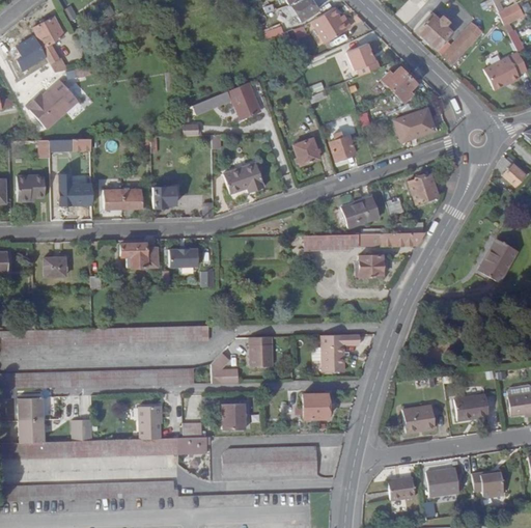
[(302,22),(319,10),(312,0),(299,0),(290,5),(288,6),(291,11),(296,10),(302,22)]
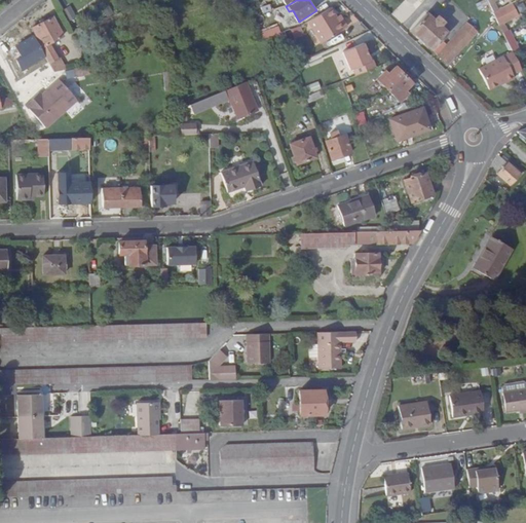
[(506,21),(520,14),(514,2),(495,12),(500,25),(506,21)]
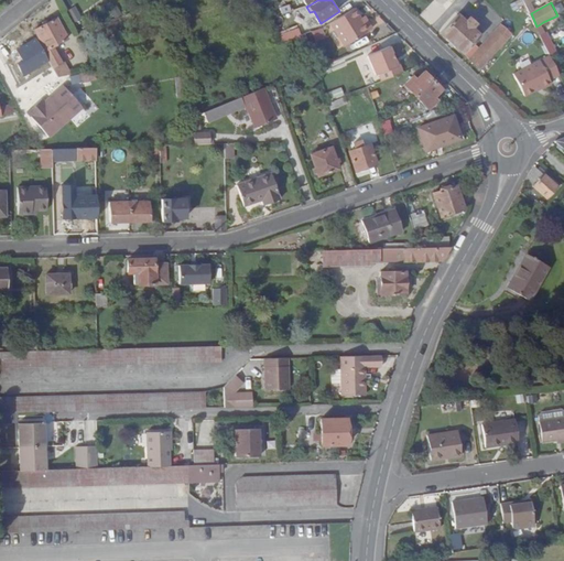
[(83,17),(77,3),(68,8),(75,21),(83,17)]
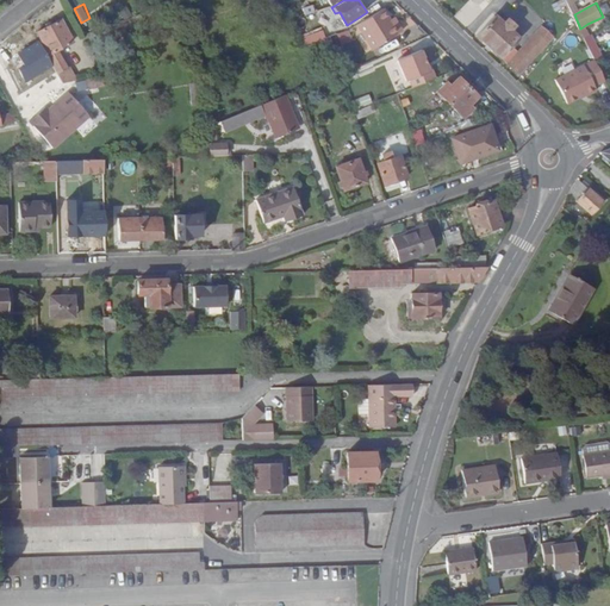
[(317,6),(305,10),(307,16),(319,11),(317,6)]
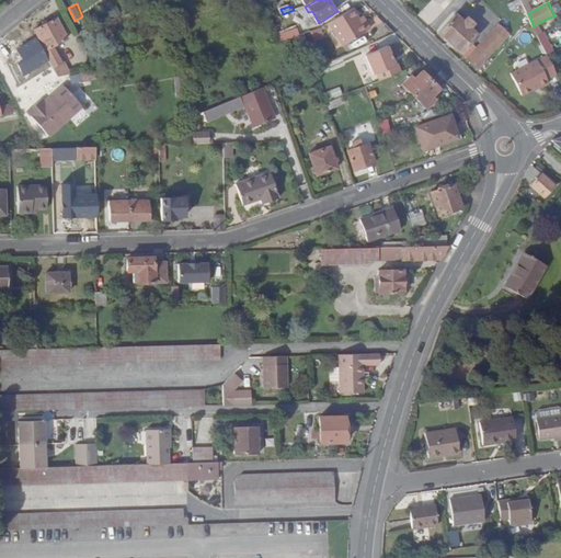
[(302,14),(300,8),(294,10),(283,14),(285,20),(302,14)]
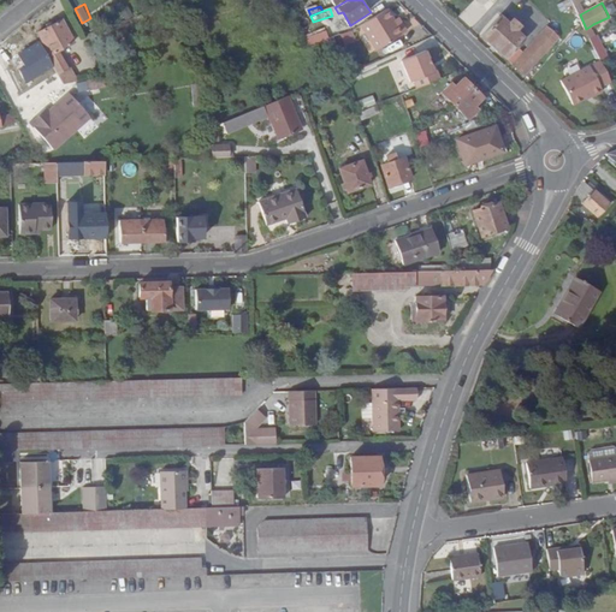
[(400,17),(395,21),(388,9),(363,24),(378,51),(408,33),(400,17)]
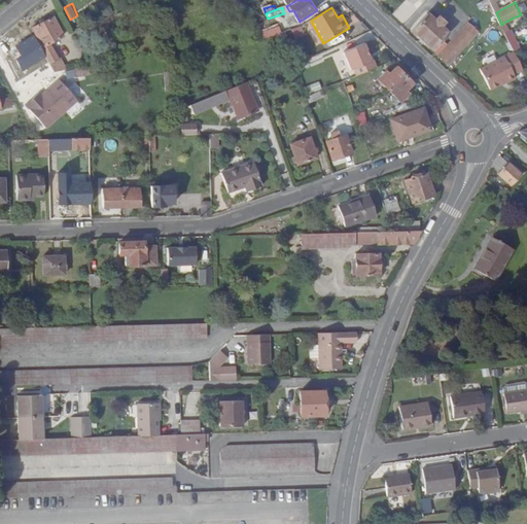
[(450,63),(480,31),(470,22),(451,43),(445,37),(451,32),(443,25),(447,21),(441,13),(436,18),(430,12),(414,29),(450,63)]
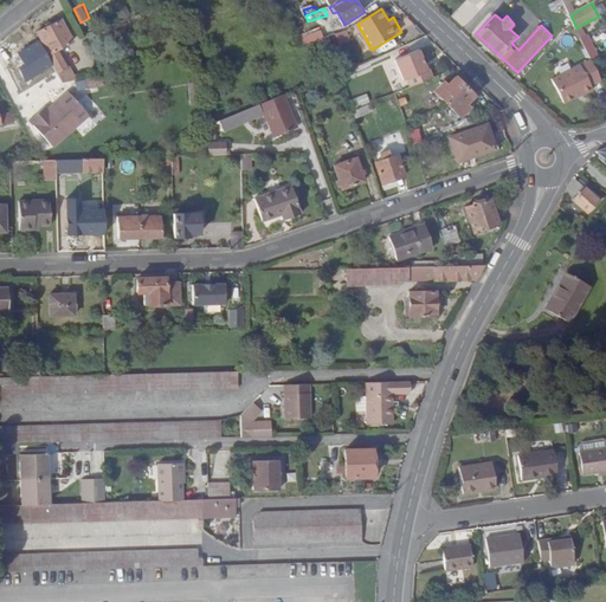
[(50,53),(64,81),(78,77),(72,65),(70,66),(60,47),(75,40),(64,19),(40,31),(51,52),(50,53)]
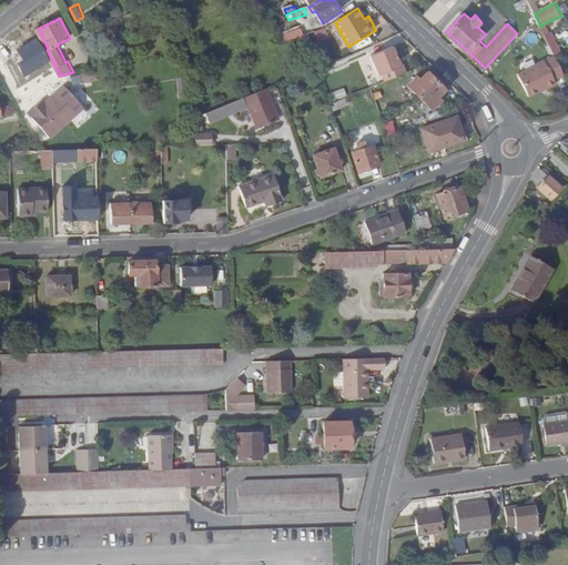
[(540,27),(545,34),(551,32),(547,22),(540,27)]
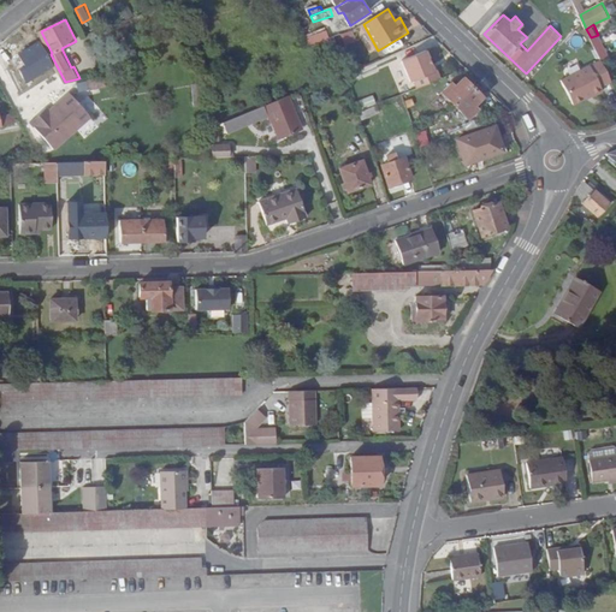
[(320,37),(323,41),(336,36),(333,30),(324,34),(324,36),(320,37)]
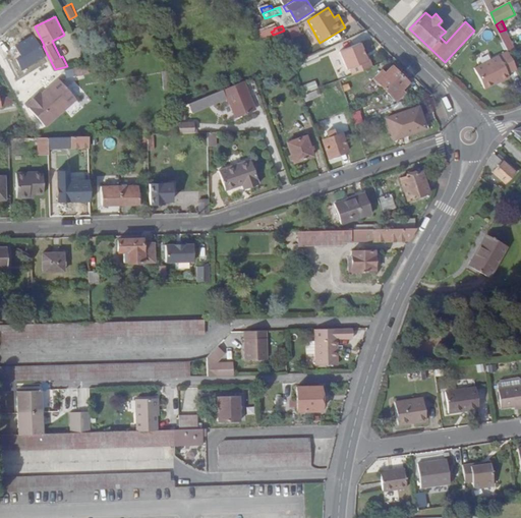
[(292,35),(300,32),(298,25),(289,30),(292,35)]
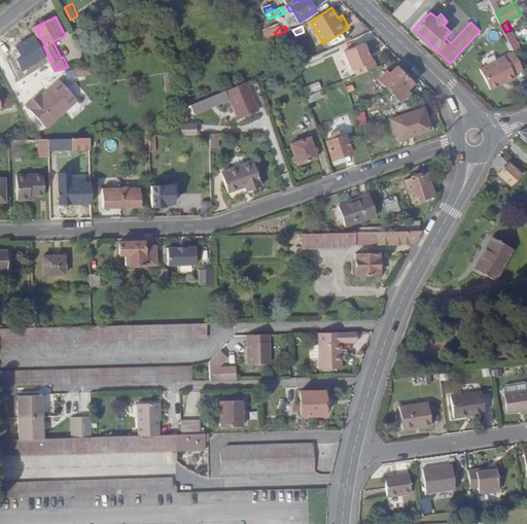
[(513,29),(512,30),(505,32),(516,50),(516,51),(523,48),(513,29)]
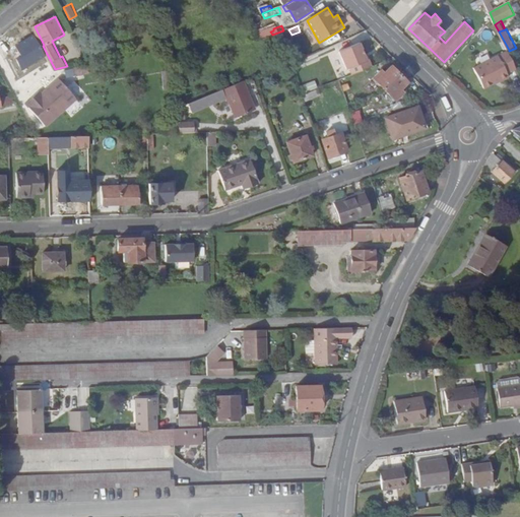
[(366,54),(361,43),(340,51),(348,69),(351,67),(353,74),(373,66),(370,59),(368,60),(366,54)]
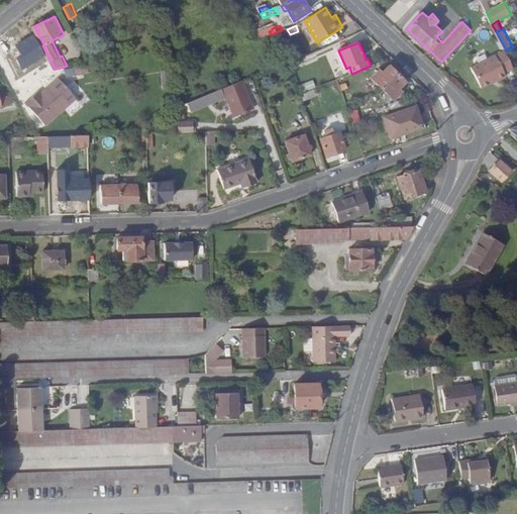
[(506,72),(515,68),(510,58),(506,50),(506,49),(473,66),(482,86),(498,79),(499,80),(507,76),(506,72)]
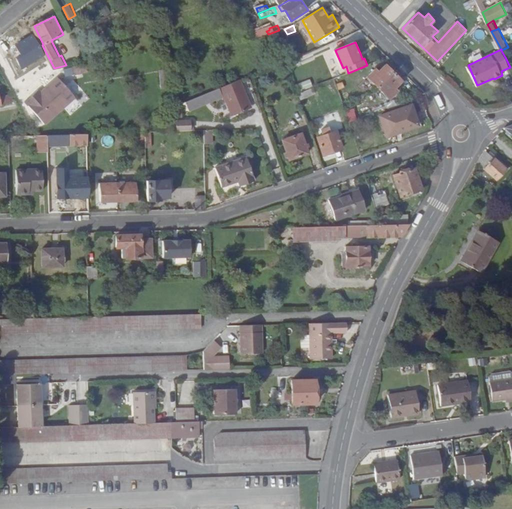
[(379,90),(394,74),(386,65),(379,72),(376,69),(368,77),(379,90)]
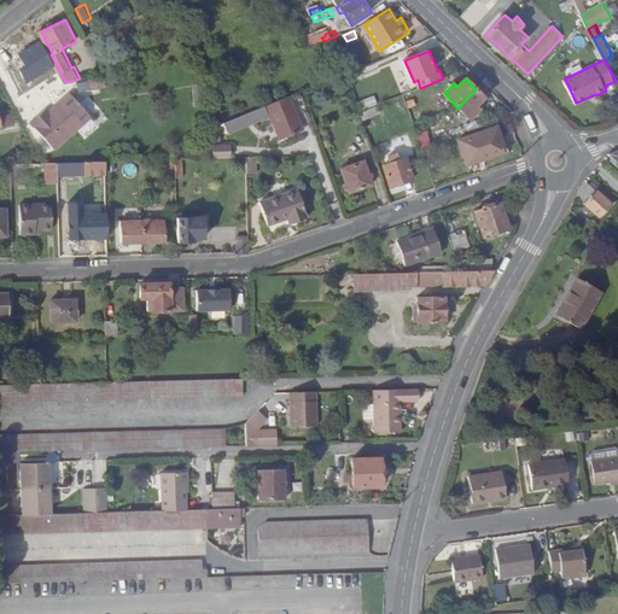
[(205,105),(205,85),(194,85),(196,105),(205,105)]
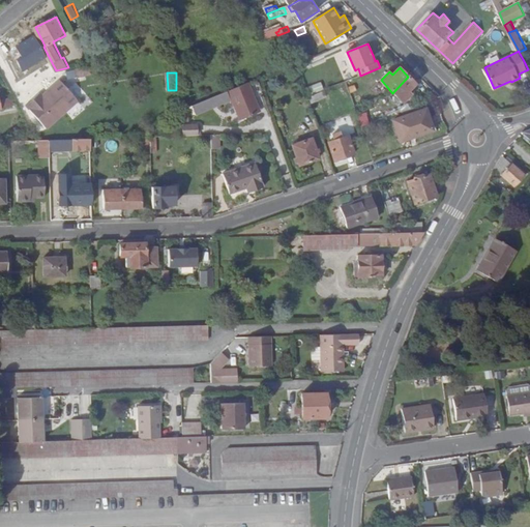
[(414,84),(408,77),(392,93),(402,103),(410,94),(408,91),(414,84)]
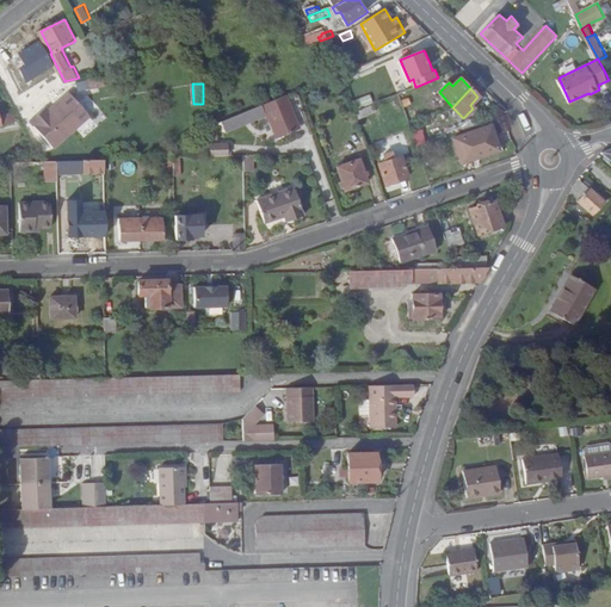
[(61,148),(98,116),(75,90),(56,106),(54,104),(36,119),(61,148)]
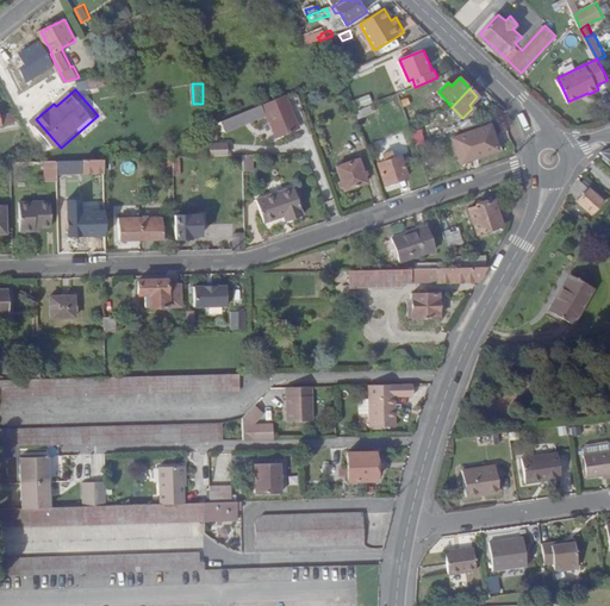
[(287,94),(223,122),(226,131),(268,114),(278,138),(298,129),(292,114),(296,113),(287,94)]
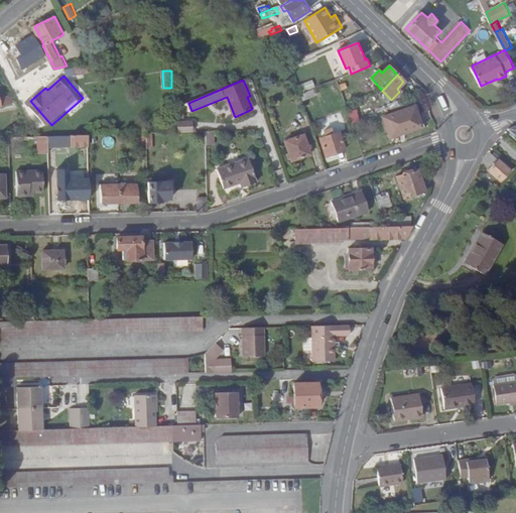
[(298,86),(300,93),(315,86),(313,80),(298,86)]
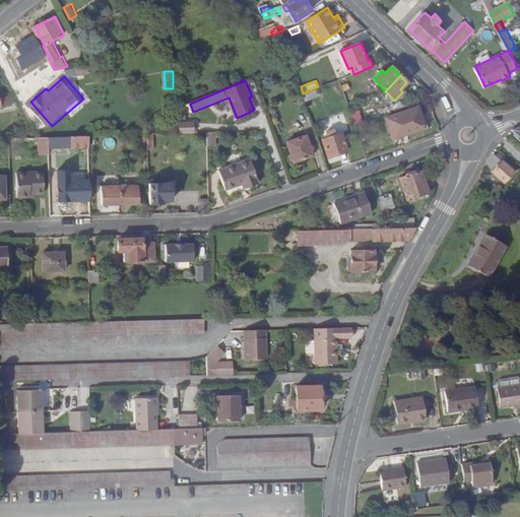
[(10,93),(1,95),(0,92),(0,104),(2,104),(3,107),(15,105),(13,97),(11,98),(10,93)]
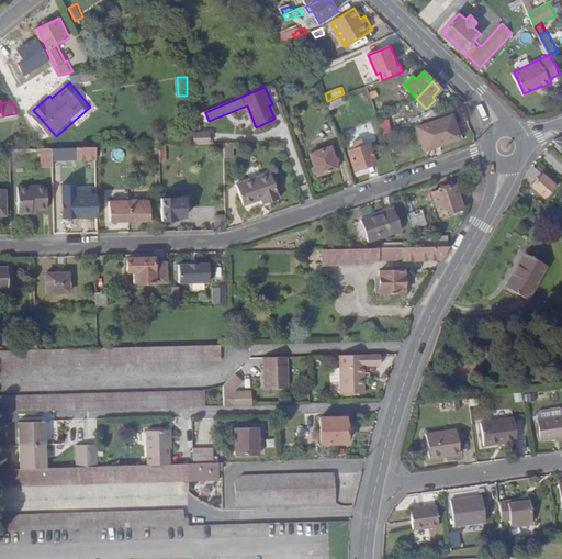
[(278,118),(272,104),(269,105),(274,119),(278,118)]
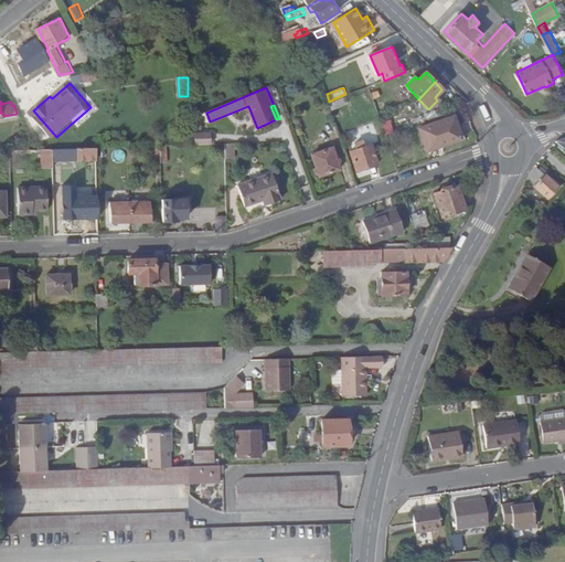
[(387,115),(379,118),(383,129),(391,126),(387,115)]
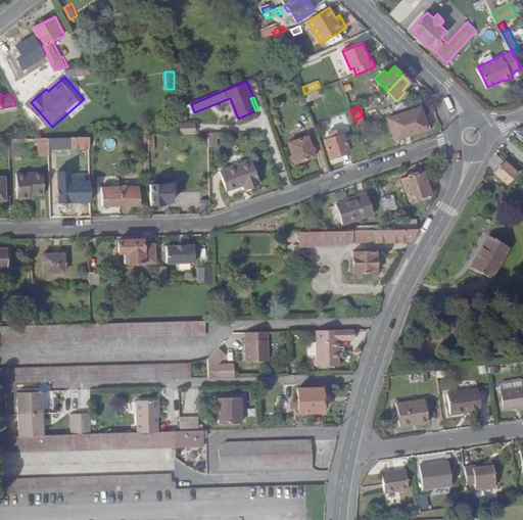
[(407,134),(428,127),(421,107),(388,119),(395,140),(407,135),(407,134)]
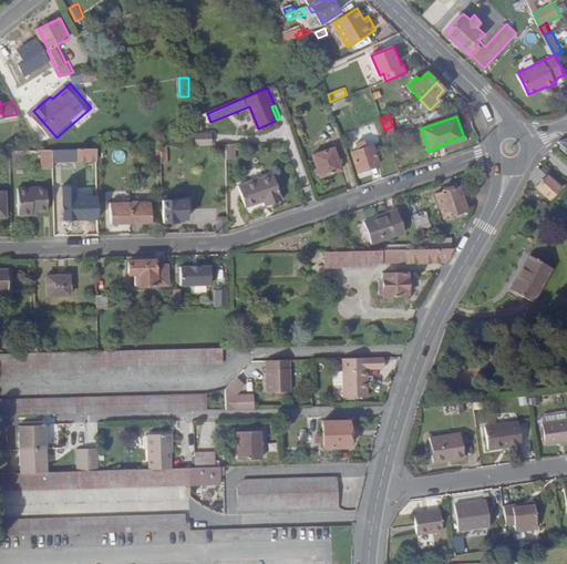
[(214,133),(196,133),(196,145),(214,145),(214,133)]
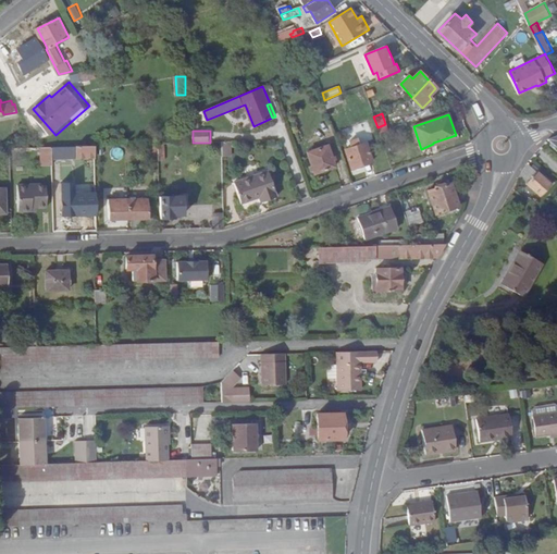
[(351,168),(372,161),(367,143),(360,145),(359,138),(351,142),(353,146),(346,148),(351,168)]
